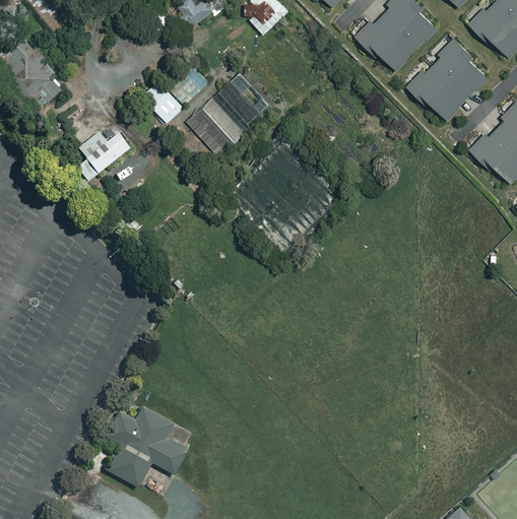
[(204,2),(196,0),(183,0),(178,3),(180,23),(194,21),(210,13),(204,2)]
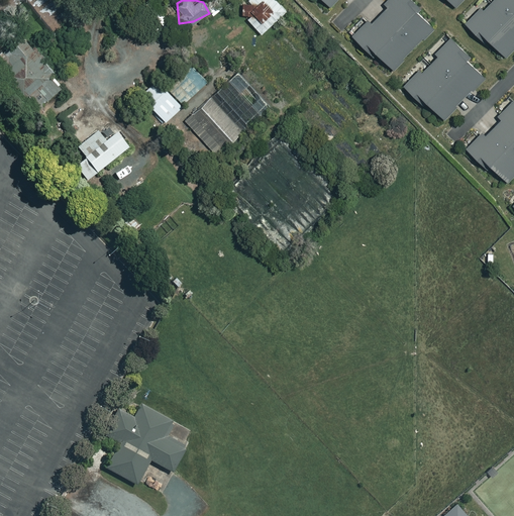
[(286,11),(275,0),(248,0),(255,8),(245,17),(261,34),(286,11)]
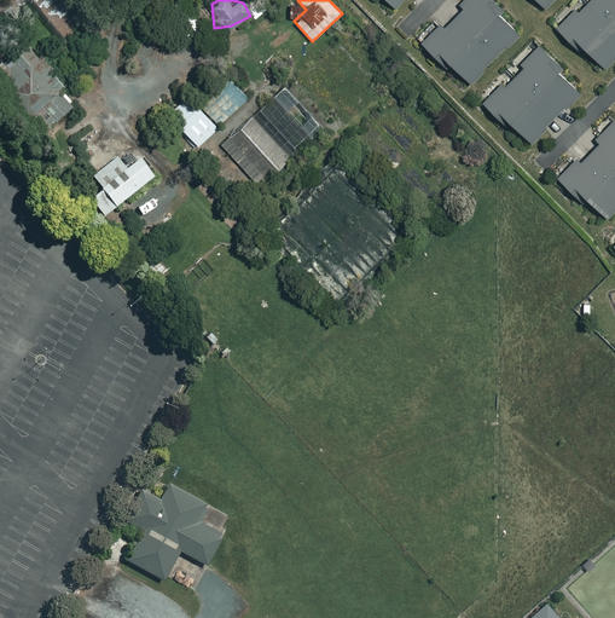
[(518,33),(487,0),(463,0),(458,5),(463,10),(444,28),(440,24),(421,41),(444,65),(448,61),(466,81),(518,33)]
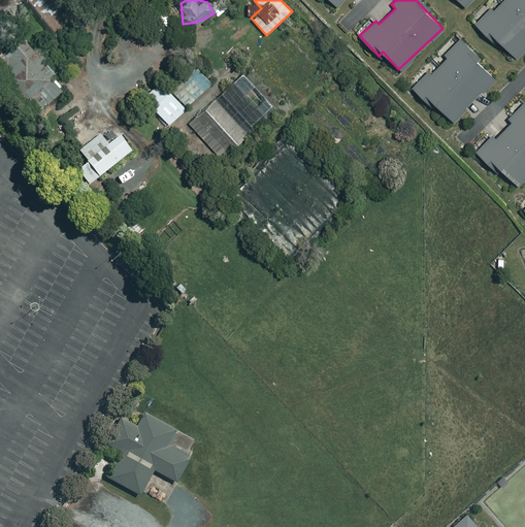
[(503,0),(493,11),(490,8),(474,25),(489,37),(491,35),(515,57),(524,45),(524,0),(503,0)]
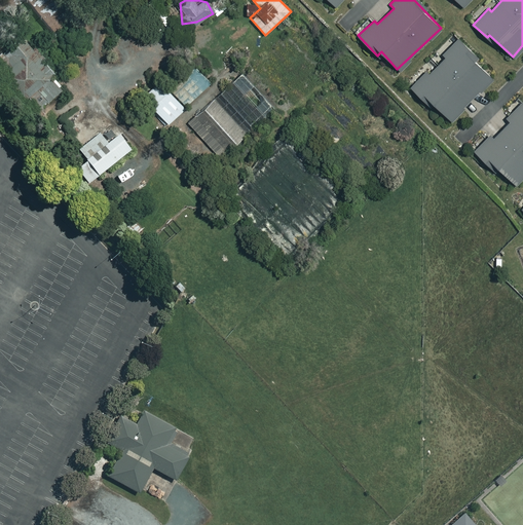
[(54,73),(23,36),(0,54),(0,72),(36,114),(62,91),(49,77),(54,73)]
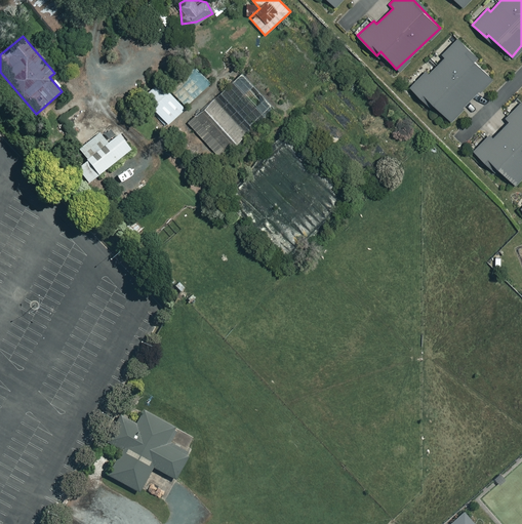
[(490,77),(455,41),(442,55),(444,57),(428,74),(425,71),(408,86),(425,103),(428,99),(447,119),(490,77)]
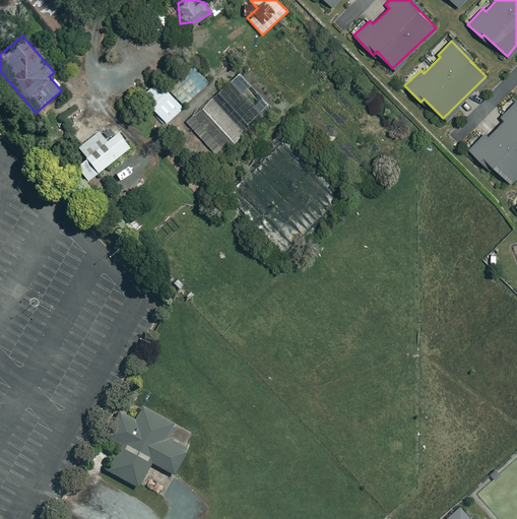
[(208,83),(189,63),(180,72),(167,81),(155,82),(140,95),(167,123),(208,83)]
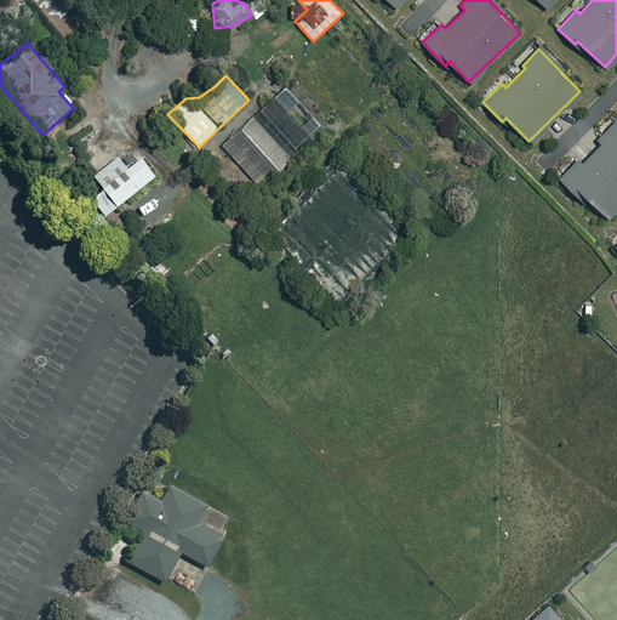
[(291,159),(252,118),(222,146),(260,187),(291,159)]
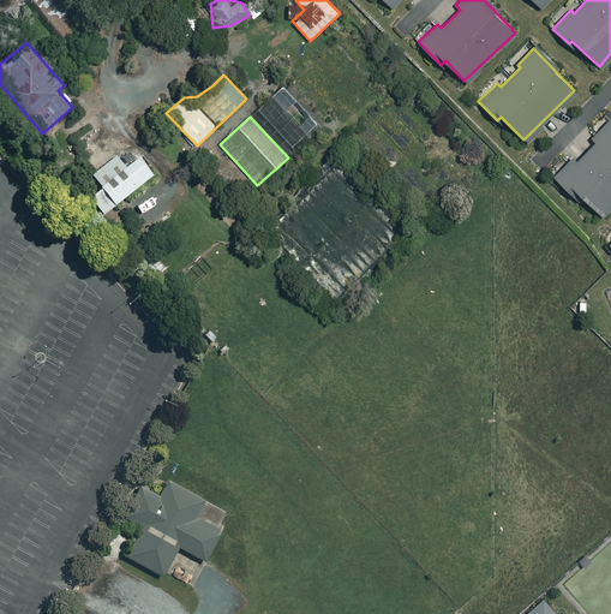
[(610,124),(606,119),(569,159),(567,156),(549,176),(571,196),(575,192),(597,213),(610,196),(610,124)]
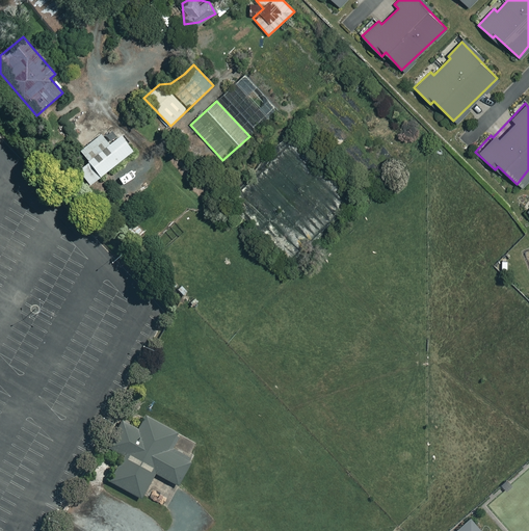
[(108,147),(100,135),(79,152),(87,163),(77,171),(88,186),(131,153),(120,137),(108,147)]
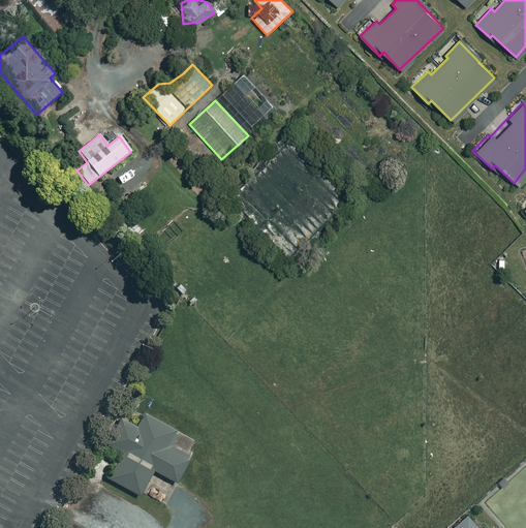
[(175,432),(144,414),(136,428),(120,420),(105,445),(121,454),(107,479),(138,497),(153,472),(171,482),(183,458),(165,447),(175,432)]
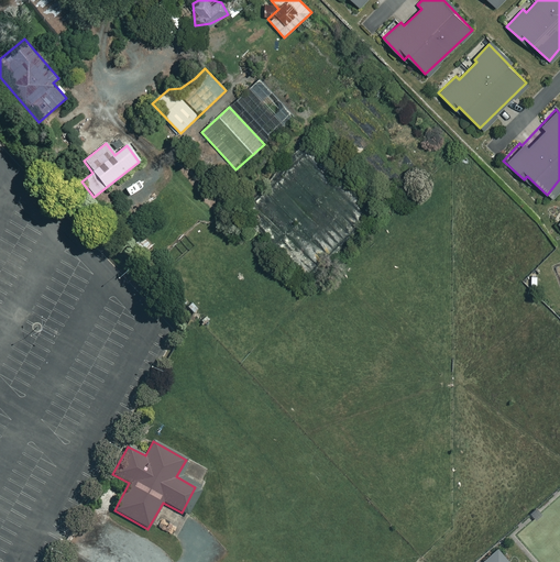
[(503,561),(491,547),(472,561),(503,561)]
